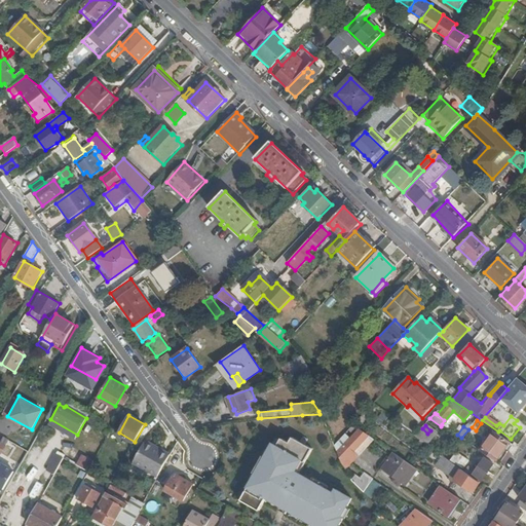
[(343,436),(334,445),(343,463),(345,467),(346,470),(373,440),(359,429),(350,438),(345,434),(343,436)]
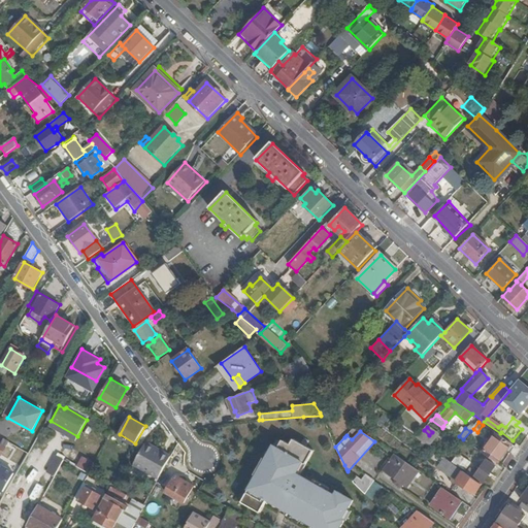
[(344,437),(340,432),(333,441),(335,447),(344,437)]
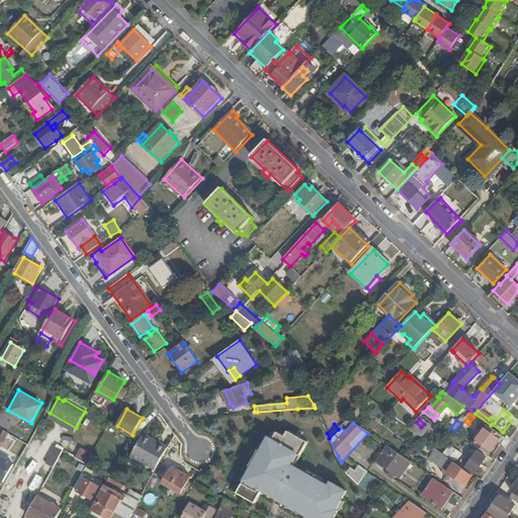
[(500,436),(487,426),(473,444),(488,454),(500,436)]
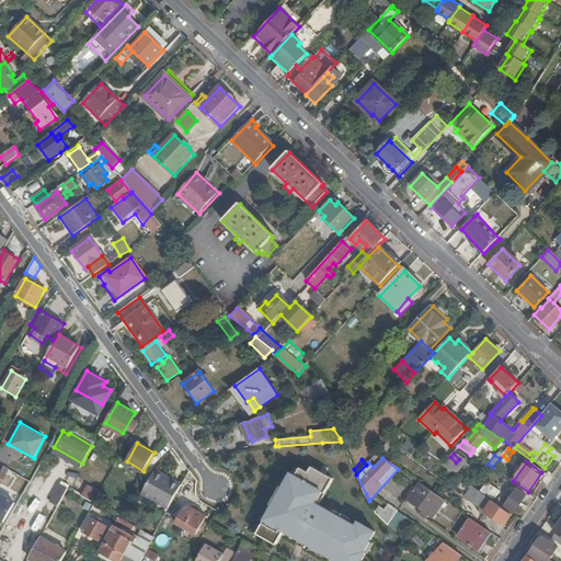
[(156,469),(153,472),(171,482),(172,480),(156,469)]
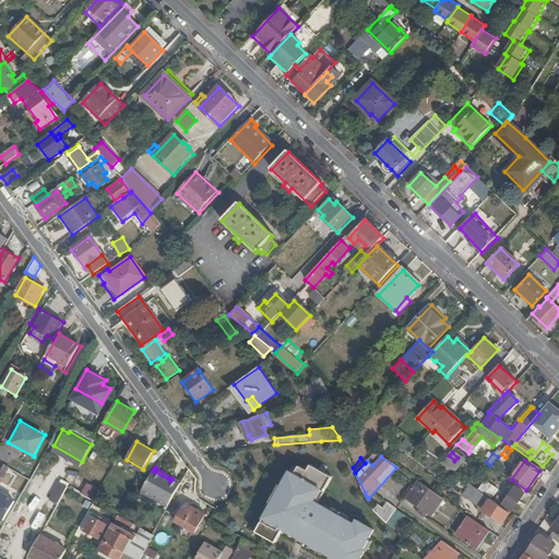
[(324,487),(290,468),(263,516),(340,558),(361,558),(368,548),(367,547),(378,527),(359,516),(356,521),(318,499),(324,487)]
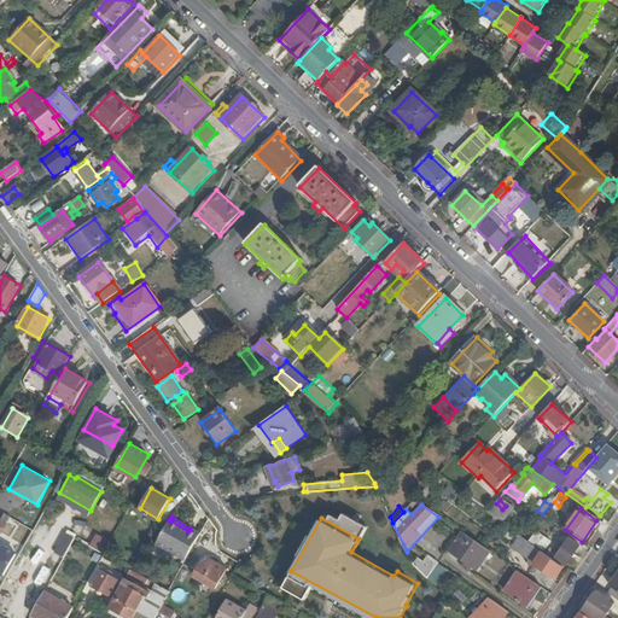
[(50,542),(57,525),(47,520),(39,537),(50,542)]
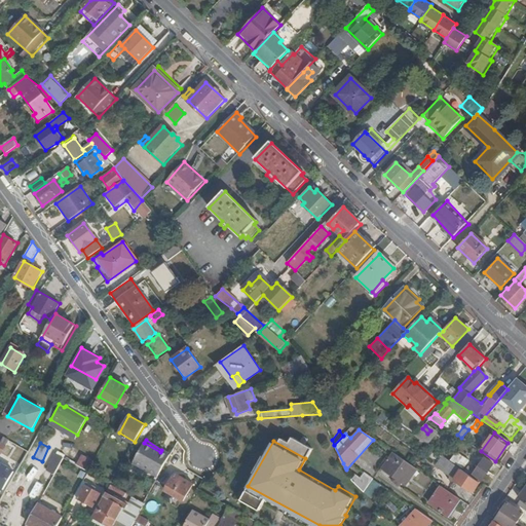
[(144,443),(133,463),(157,478),(171,455),(161,450),(160,452),(144,443)]
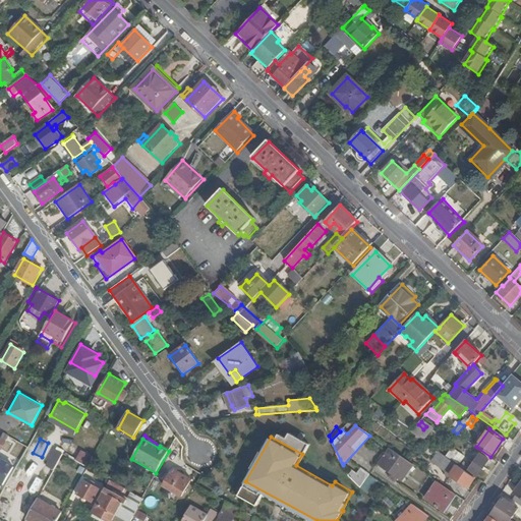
[(55,469),(64,452),(56,448),(47,465),(55,469)]
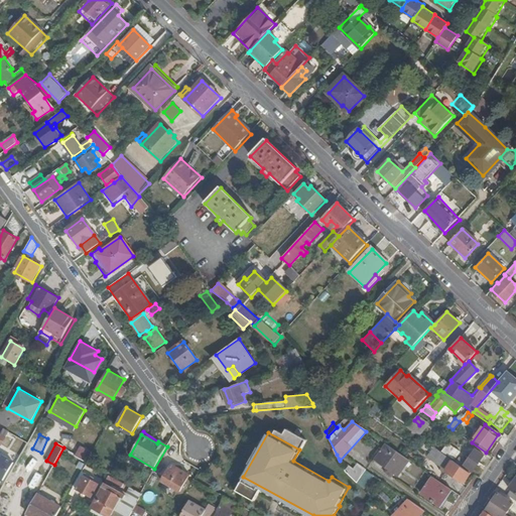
[(375,459),(387,468),(383,473),(391,479),(395,474),(394,474),(399,467),(400,468),(405,461),(400,457),(393,452),(394,450),(385,444),(375,459)]
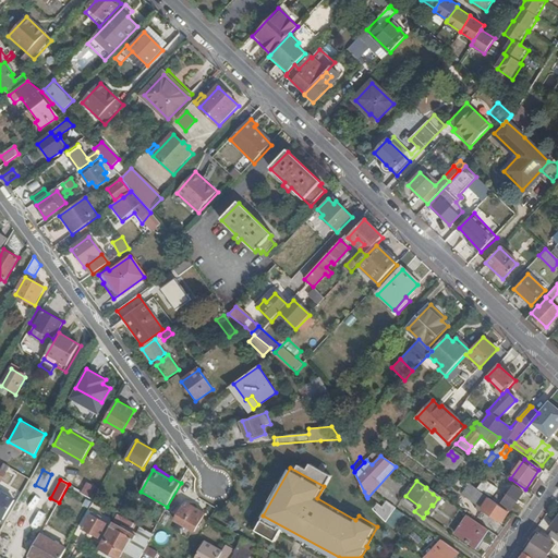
[(86,483),(84,495),(96,496),(97,485),(86,483)]
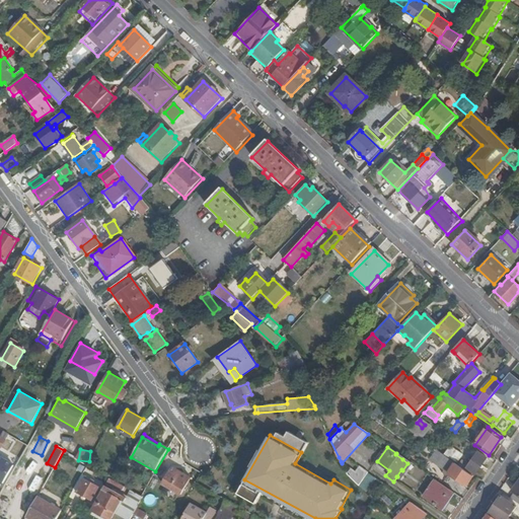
[(486,458),(477,452),(466,468),(474,474),(486,458)]
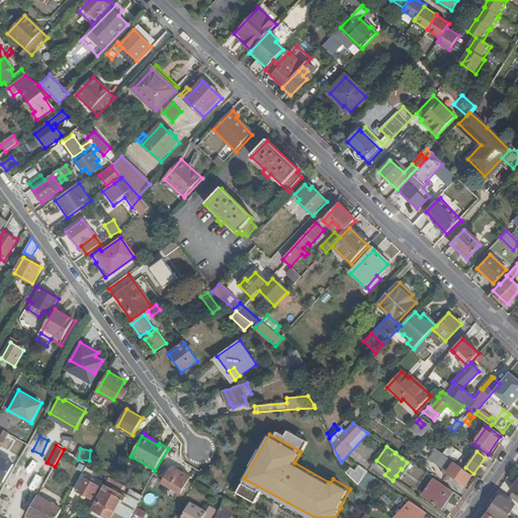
[(0,453),(0,480),(2,482),(12,464),(6,460),(7,457),(1,453),(0,453)]
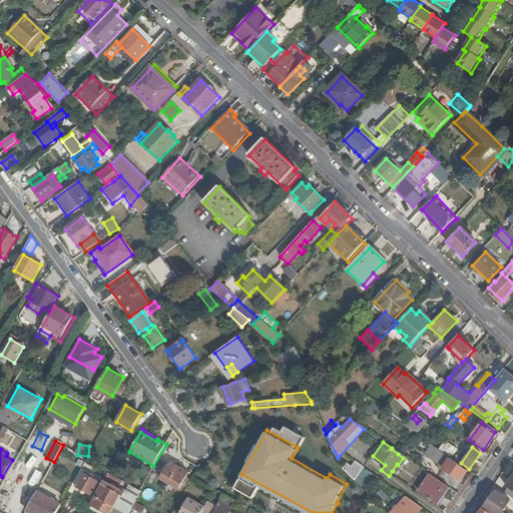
[(468,471),(439,451),(432,460),(461,480),(468,471)]
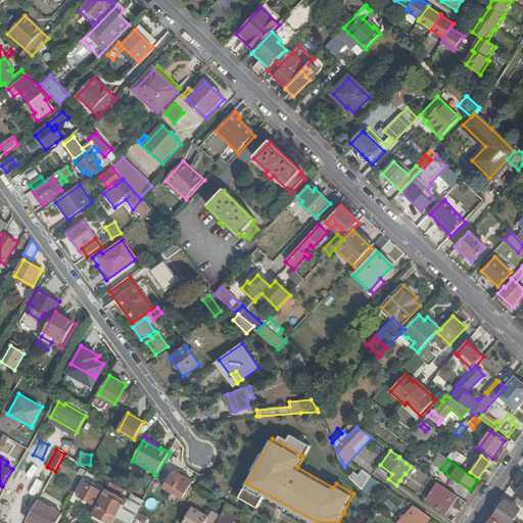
[(38,484),(44,487),(51,473),(46,470),(38,484)]
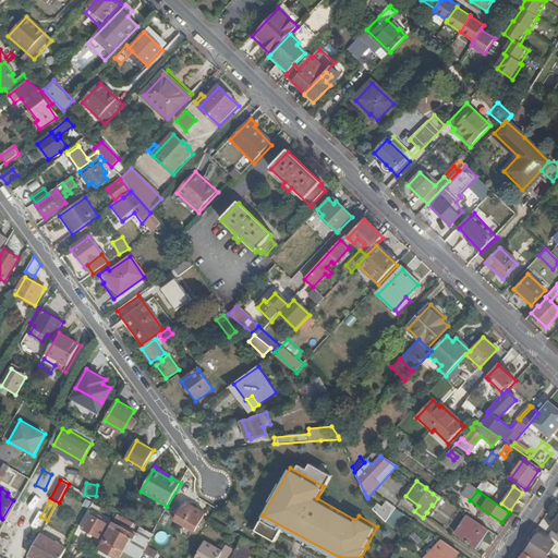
[(94,501),(91,507),(105,514),(108,509),(94,501)]
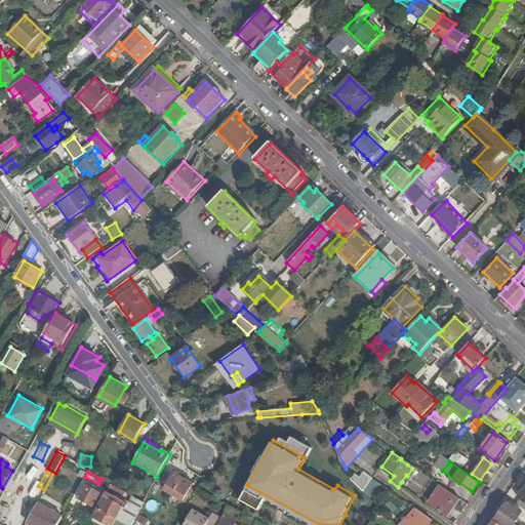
[(355,475),(351,480),(363,493),(372,480),(372,479),(364,473),(361,479),(355,475)]
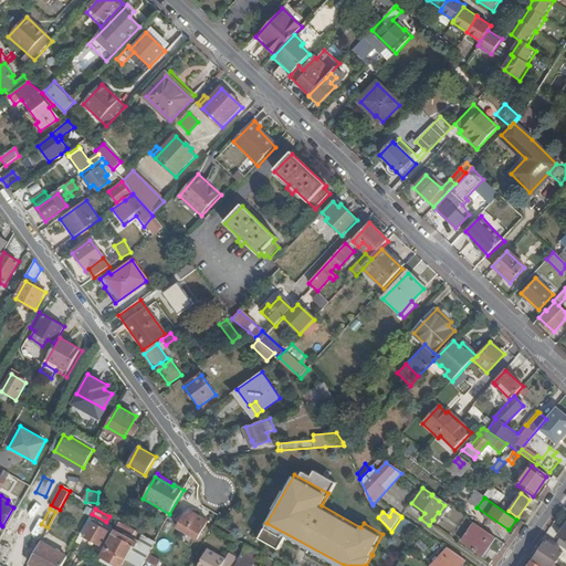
[(207,520),(191,511),(189,515),(187,517),(185,516),(178,527),(197,537),(207,520)]
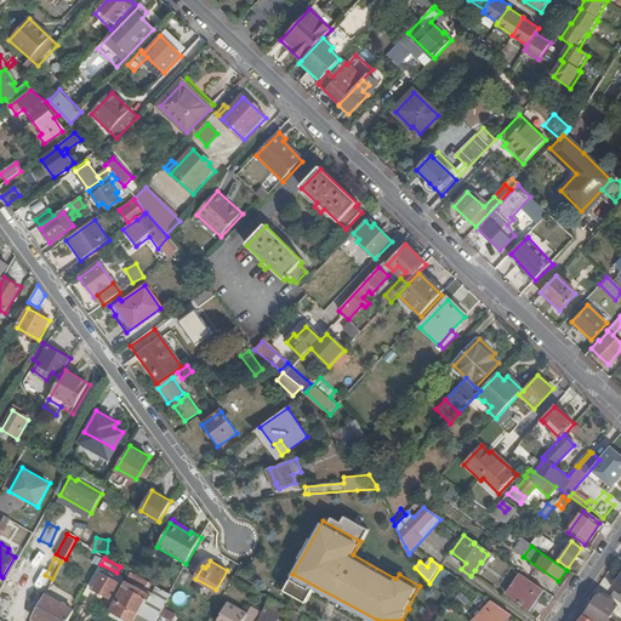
[(482,563),(480,562),(474,570),(476,570),(479,574),(485,565),(482,563)]
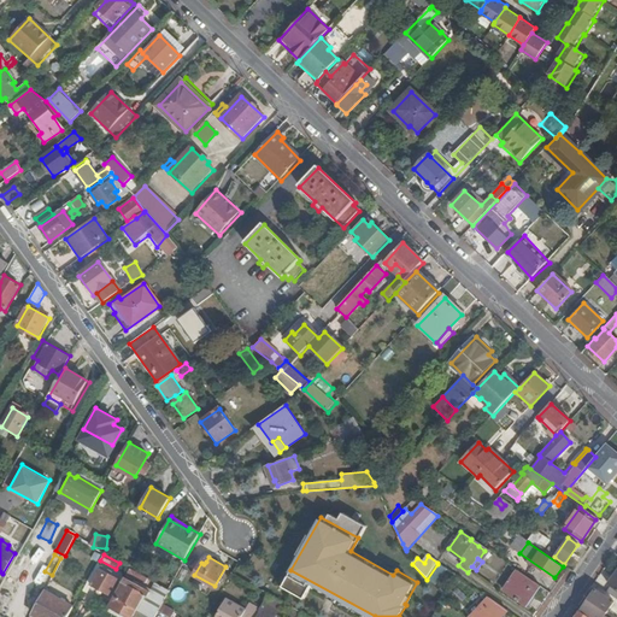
[(445,570),(438,564),(427,580),(434,586),(445,570)]
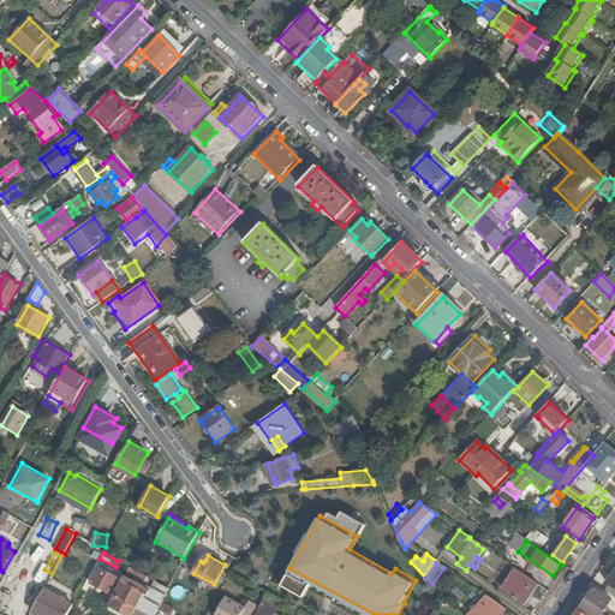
[(109,593),(118,578),(96,566),(87,580),(109,593)]
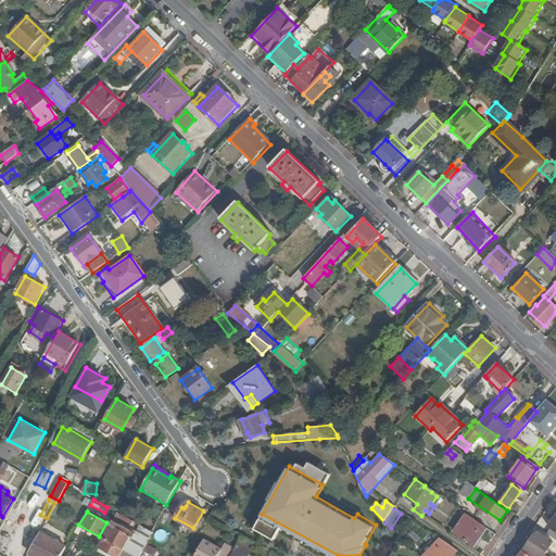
[(115,555),(118,555),(123,550),(133,555),(138,555),(141,551),(152,532),(151,532),(137,525),(131,533),(115,523),(118,519),(130,526),(133,521),(116,513),(98,546),(115,555)]
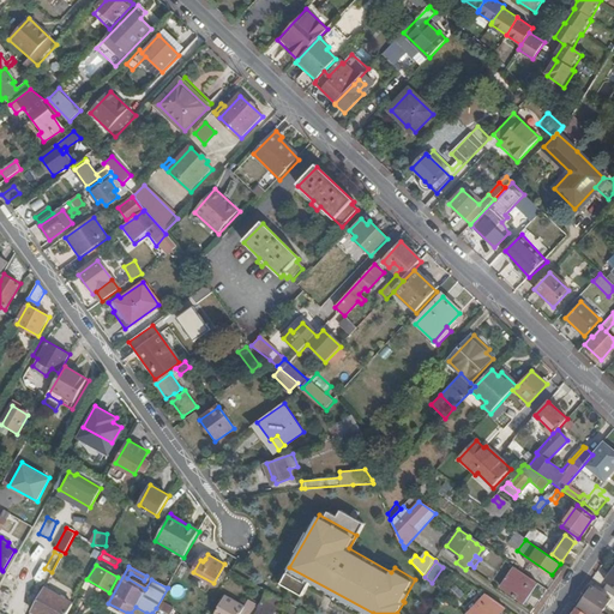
[(503,588),(524,603),(537,584),(516,569),(503,588)]
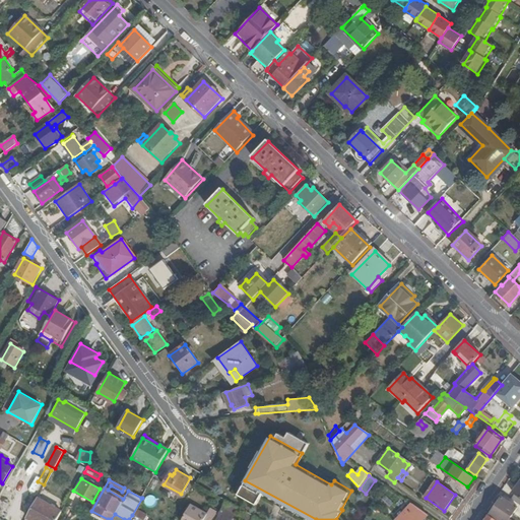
[(154,508),(157,498),(147,495),(144,505),(154,508)]
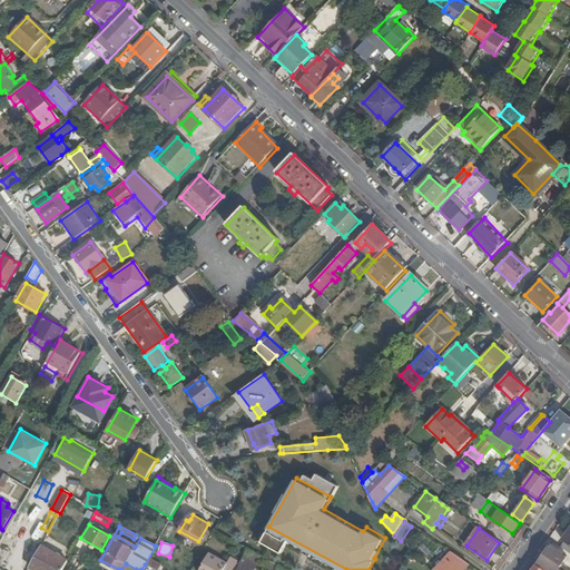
[(61,569),(68,561),(41,546),(29,566),(36,569),(61,569)]
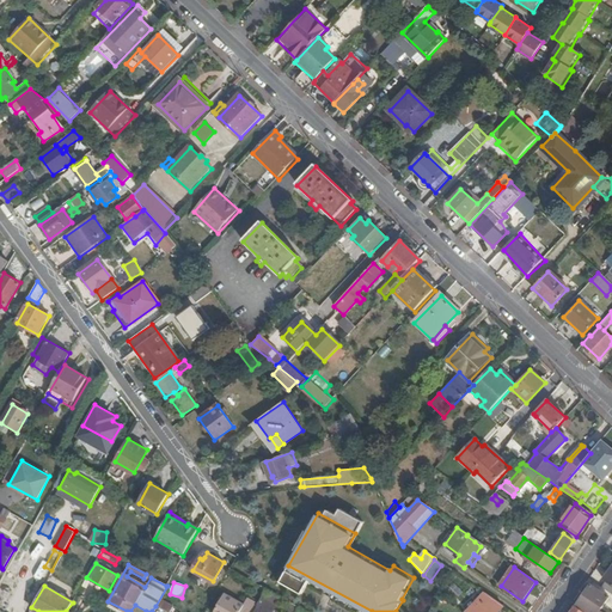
[(586,597),(579,607),(586,611),(607,611),(604,610),(610,599),(593,587),(592,589),(587,586),(581,593),(586,597)]
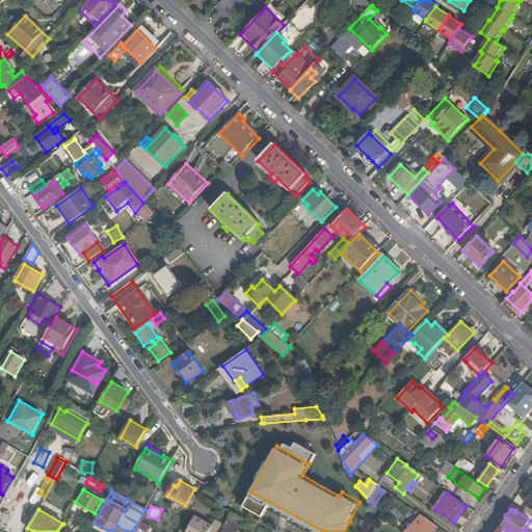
[(228,519),(238,525),(241,520),(231,513),(228,519)]
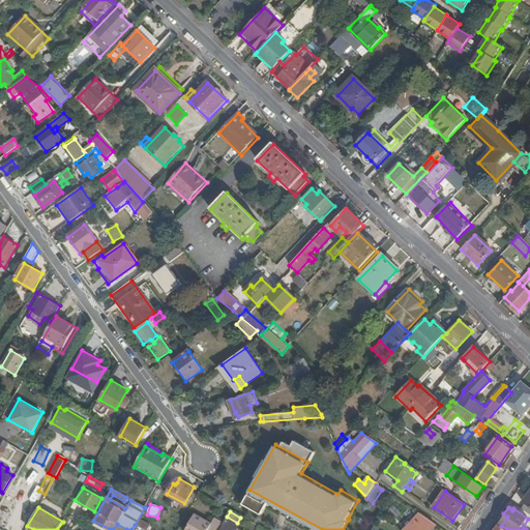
[(218,529),(223,524),(214,519),(211,524),(195,513),(184,529),(218,529)]
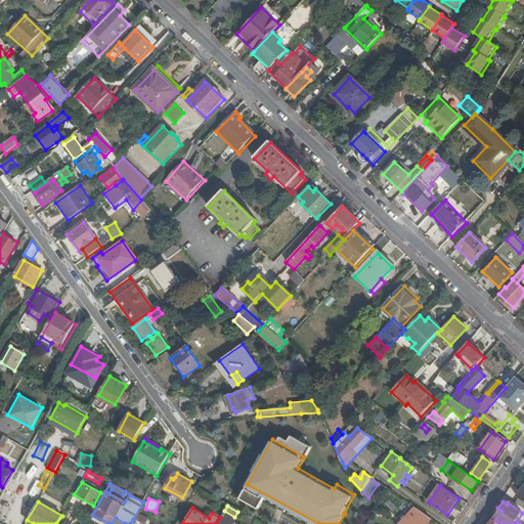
[(415,510),(400,523),(431,523),(429,522),(430,521),(415,510)]
